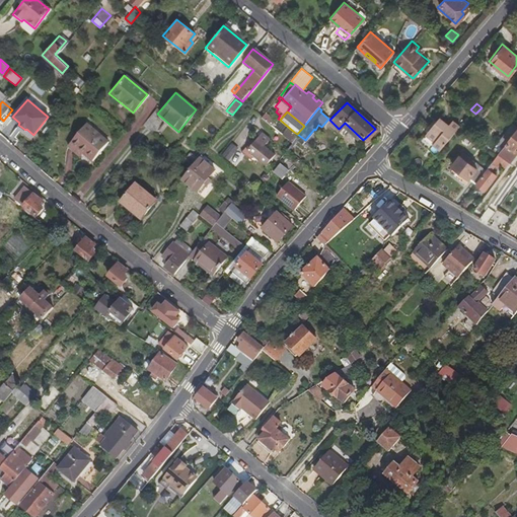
[(263,118),(288,139),(294,132),(287,126),(285,129),(275,120),(267,113),(263,118)]
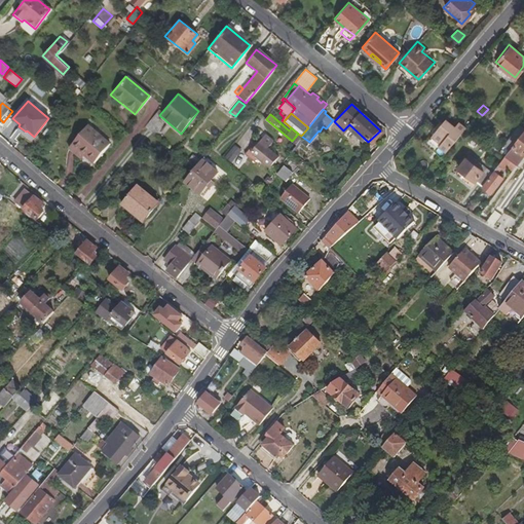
[(444,152),(464,127),(456,121),(453,126),(443,118),(429,136),(439,143),(437,146),(444,152)]
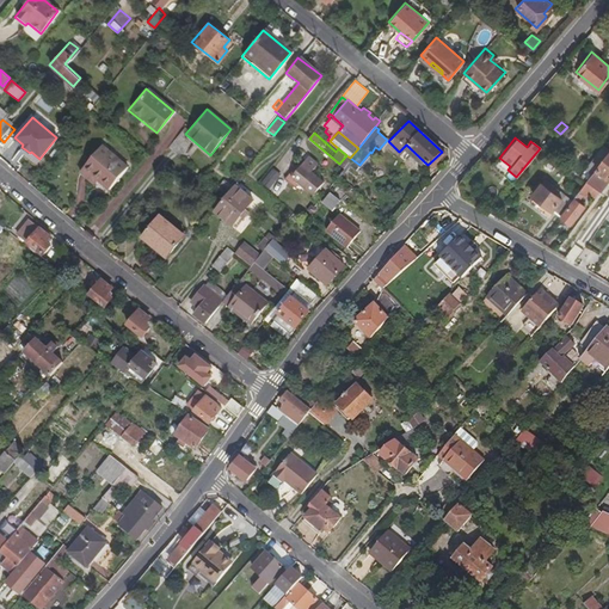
[(592,167),(608,148),(601,143),(582,167),(589,172),(592,167)]
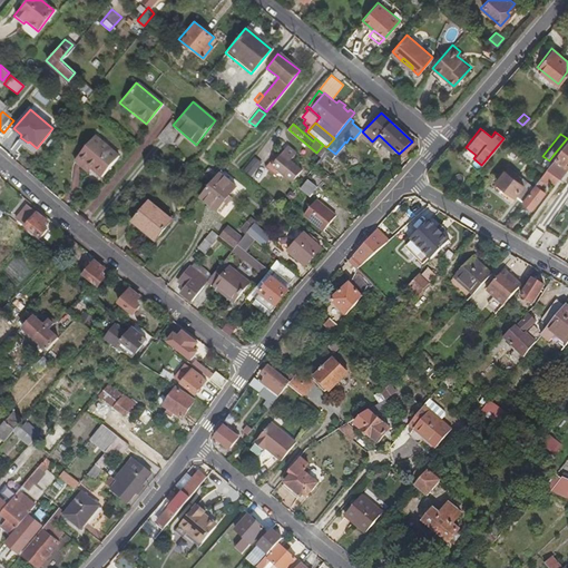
[(548,163),(544,167),(539,174),(551,183),(557,176),(567,164),(565,162),(567,156),(567,136),(567,138),(552,156),(549,160),(548,163)]
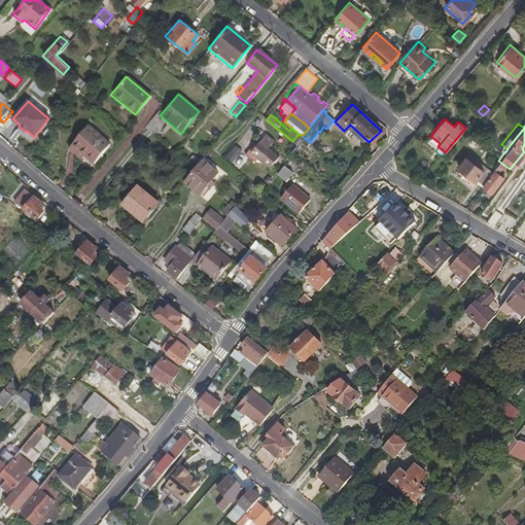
[(94,165),(109,144),(86,127),(67,150),(76,156),(79,153),(83,156),(94,165)]
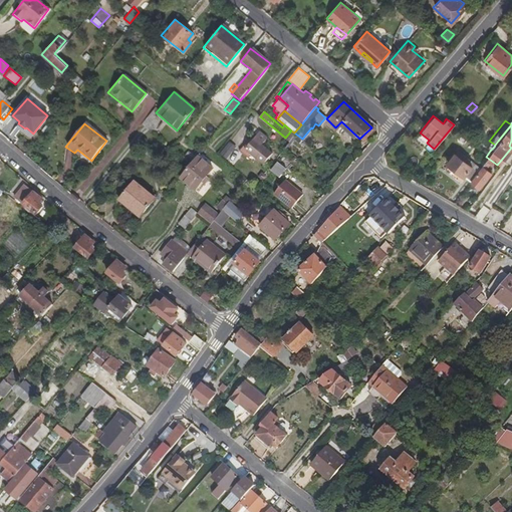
[(272,152),(262,144),(267,138),(259,131),(254,138),(253,137),(244,149),(263,164),(272,152)]
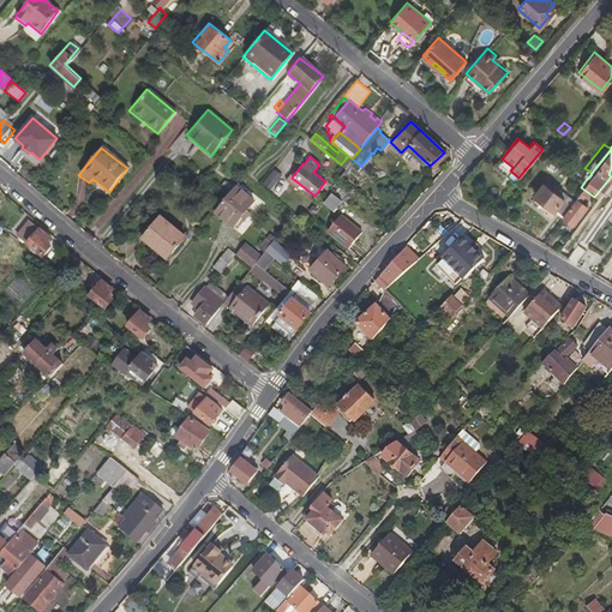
[(357,162),(352,159),(339,175),(343,179),(357,162)]
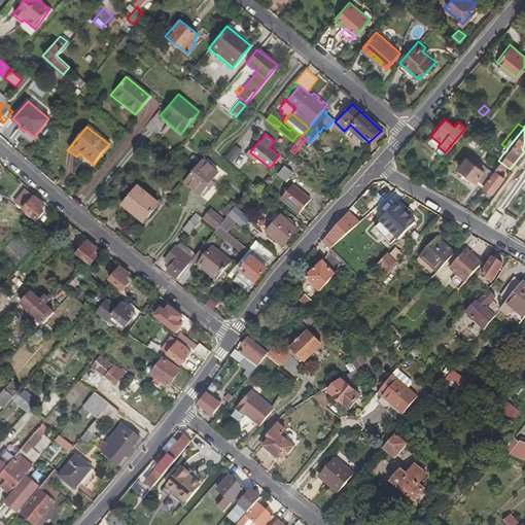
[(231,162),(240,150),(234,145),(224,156),(231,162)]
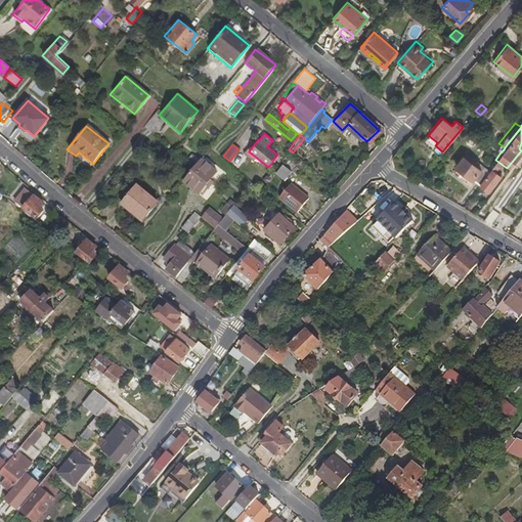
[(296,156),(289,150),(286,155),(293,160),(296,156)]
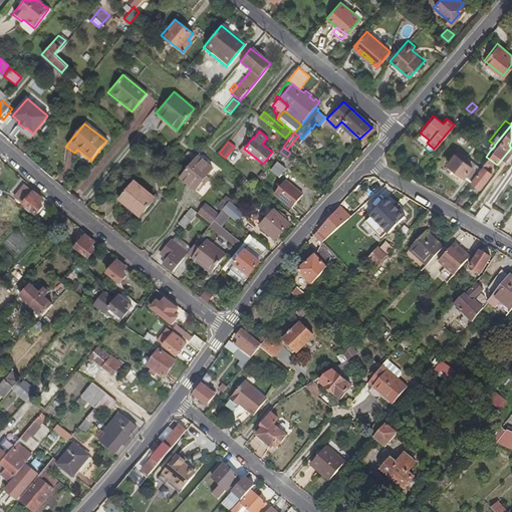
[(469,180),(479,166),(456,149),(445,163),(461,176),(463,175),(469,180)]
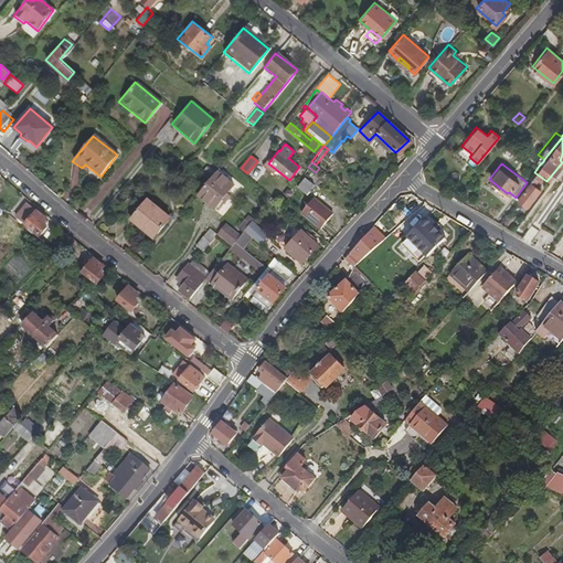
[(206,178),(213,170),(206,165),(201,172),(206,178)]
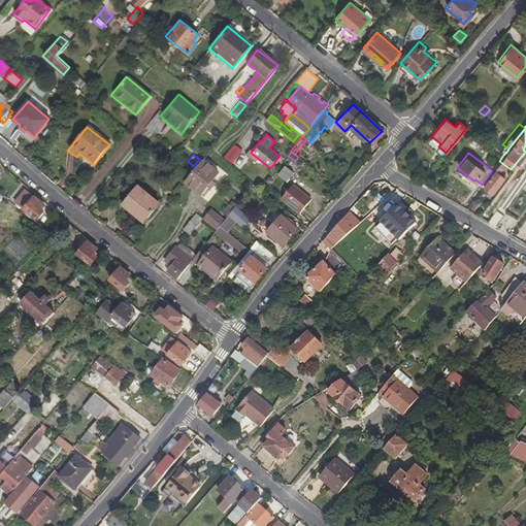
[(210,187),(214,182),(211,179),(218,171),(204,161),(206,159),(204,157),(194,168),(184,182),(200,195),(207,185),(210,187)]
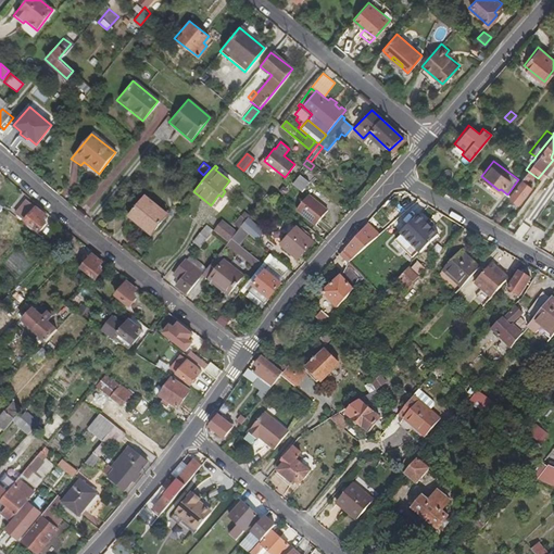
[(516,203),(529,186),(524,181),(529,175),(525,172),(518,179),(507,194),(506,196),(516,203)]
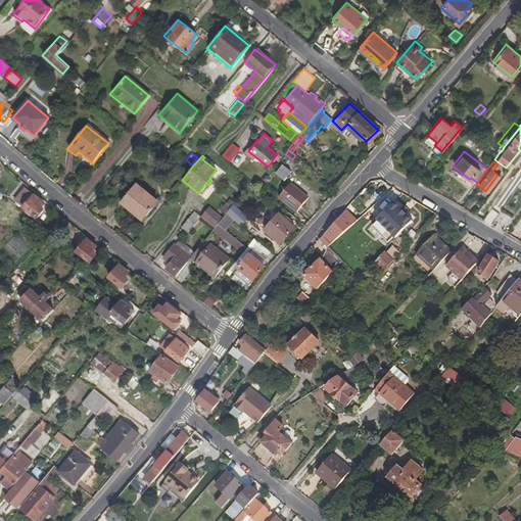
[(284,176),(290,169),(282,162),(275,172),(284,179),(285,177),(284,176)]
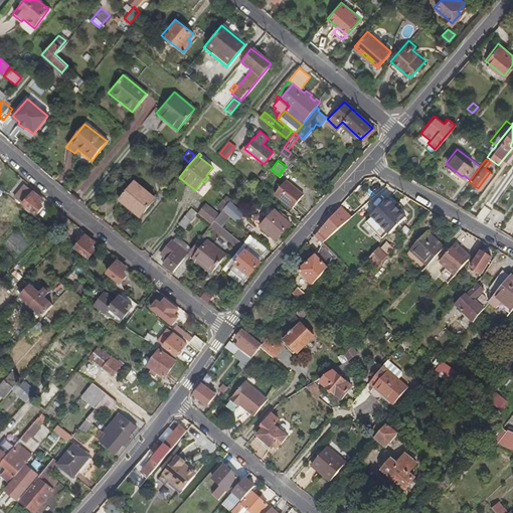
[(299,178),(306,169),(299,163),(298,163),(297,164),(291,160),(286,166),(280,173),(281,174),(292,182),(297,176),(299,178)]
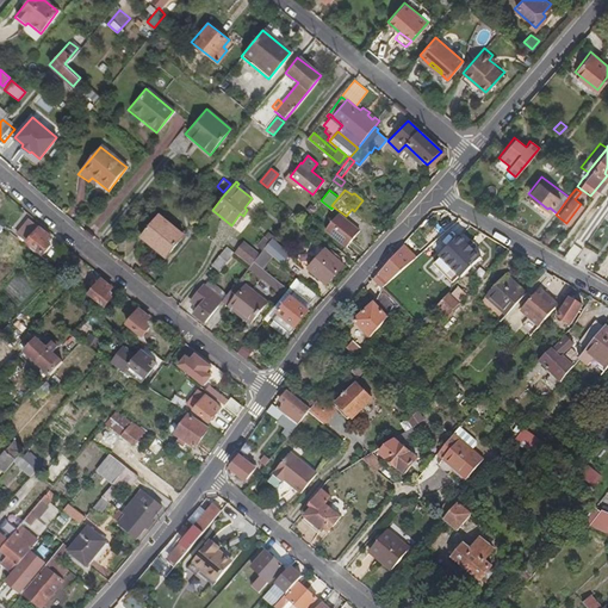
[(339,211),(324,228),(346,244),(359,228),(339,211)]
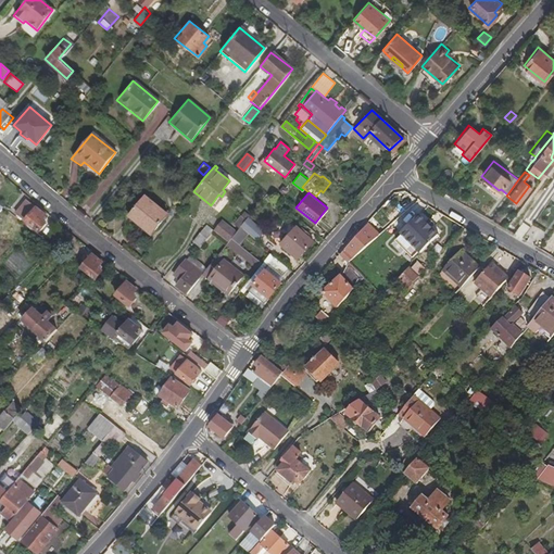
[(151,233),(168,212),(145,193),(128,214),(151,233)]
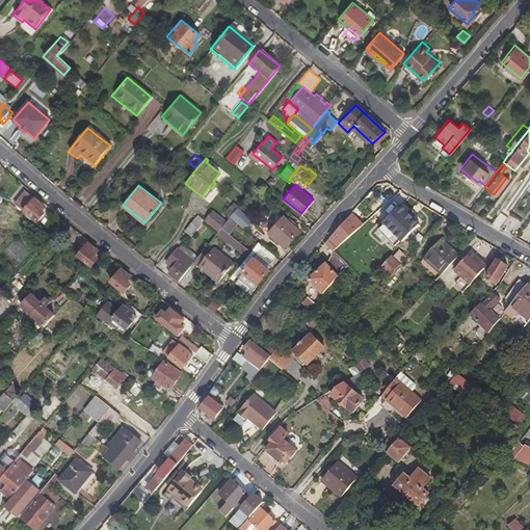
[(44,204),(26,189),(15,203),(36,220),(43,212),(40,209),(44,204)]
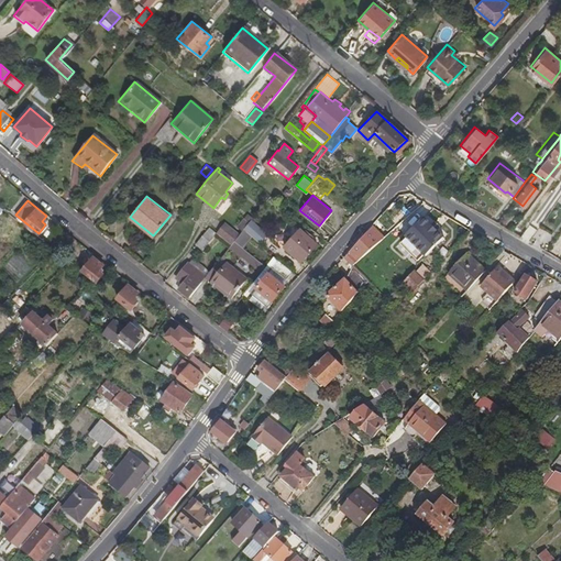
[(249,221),(252,216),(246,211),(243,217),(249,221)]
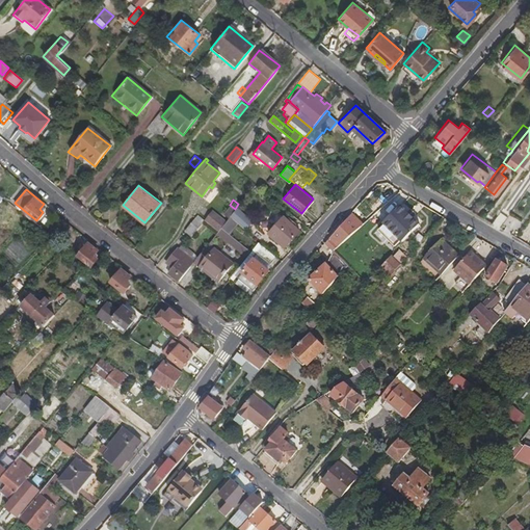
[(230,215),(235,209),(230,205),(224,211),(230,215)]
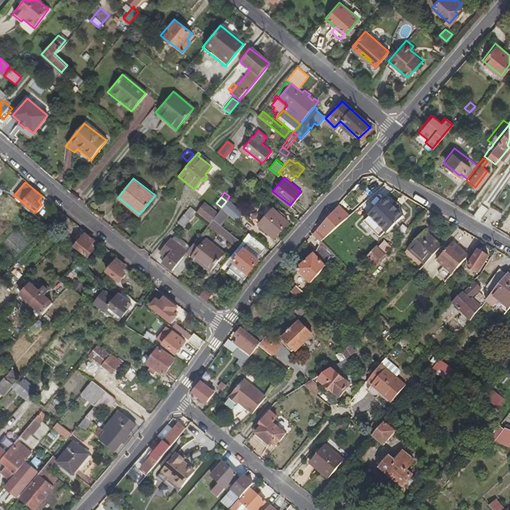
[(383,197),(365,212),(367,215),(361,220),(374,235),(380,230),(382,232),(400,217),(383,197)]
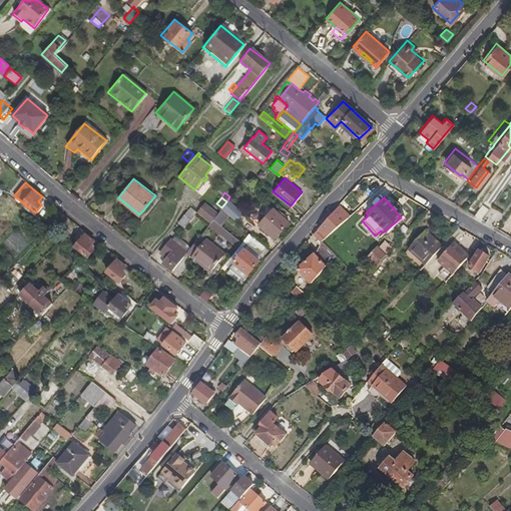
[(241,213),(226,201),(221,207),(229,213),(236,219),(241,213)]
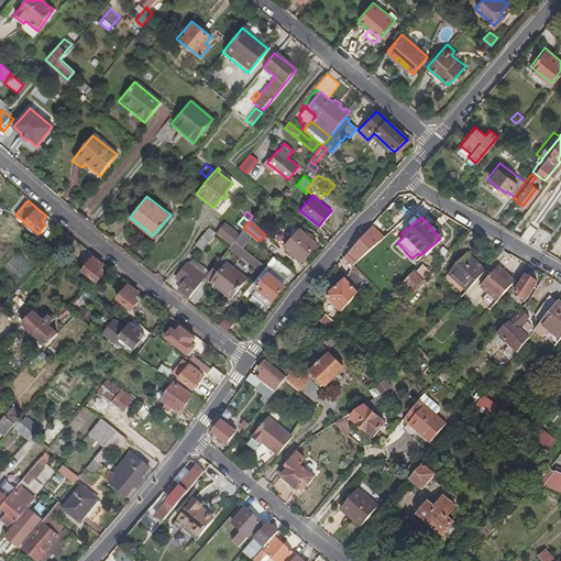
[(239,233),(224,222),(217,232),(231,243),(239,233)]
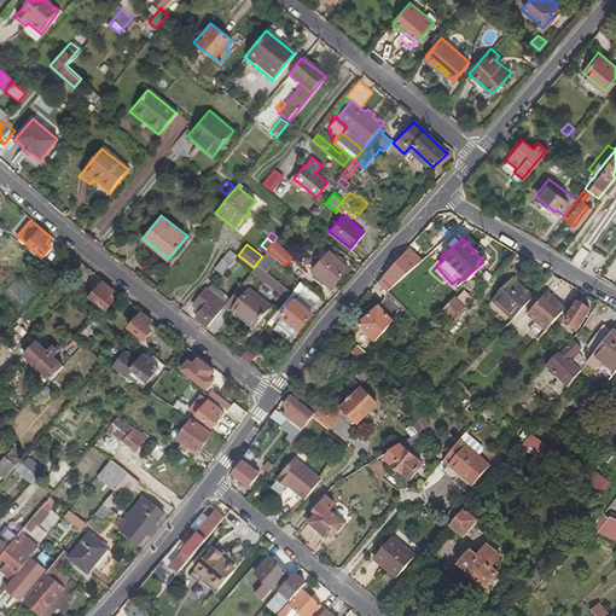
[(221,274),(236,256),(227,249),(213,267),(221,274)]
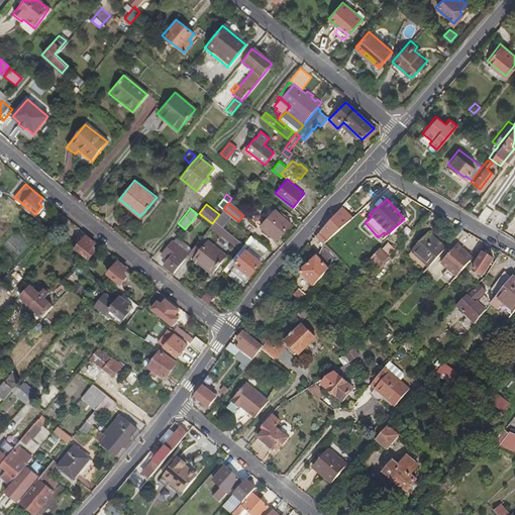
[(500,223),(504,212),(491,208),(487,219),(500,223)]
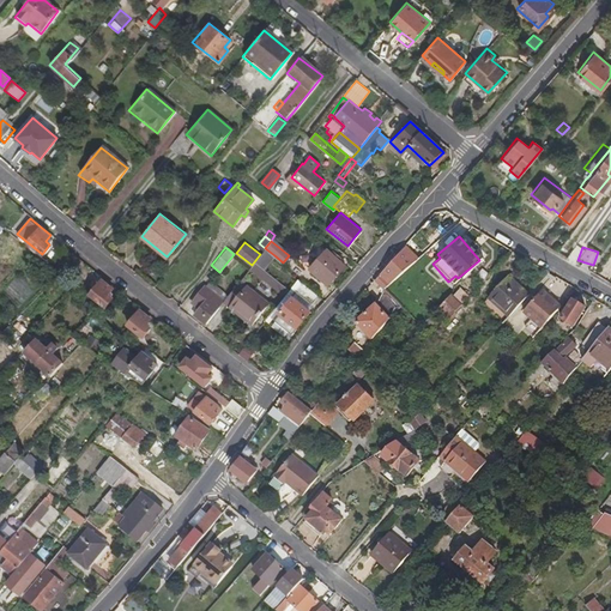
[(264,268),(274,255),(265,248),(260,254),(252,265),(286,291),(289,288),(264,268)]
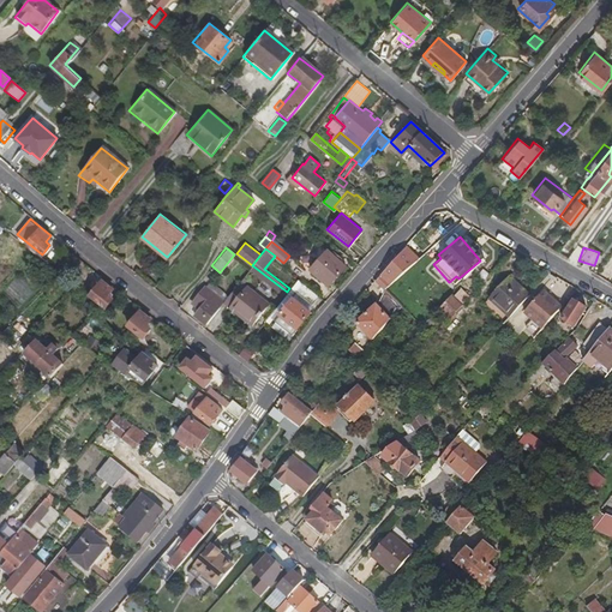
[(345,267),(325,250),(309,269),(327,287),(345,267)]
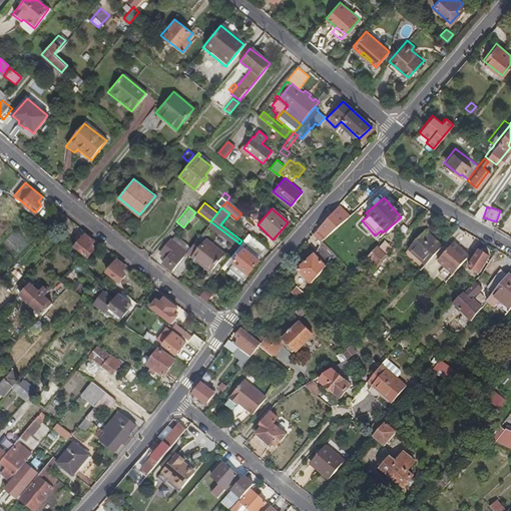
[(239,243),(210,221),(208,223),(236,246),(239,243)]
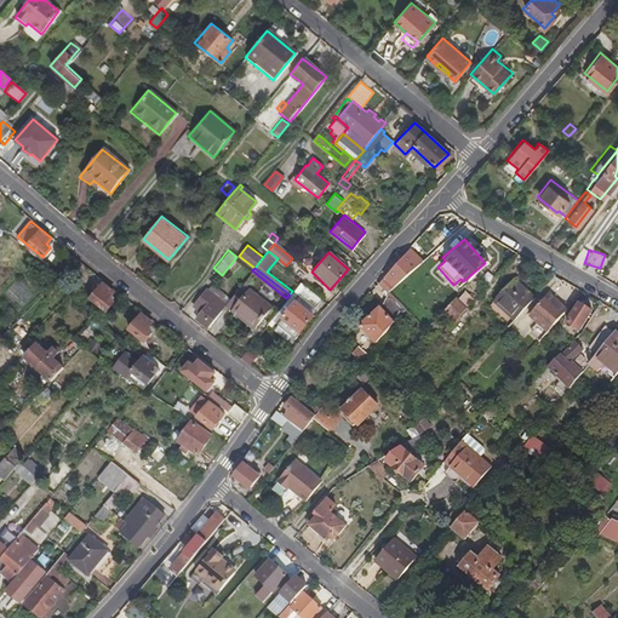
[(389,284),(381,274),(375,281),(383,290),(389,284)]
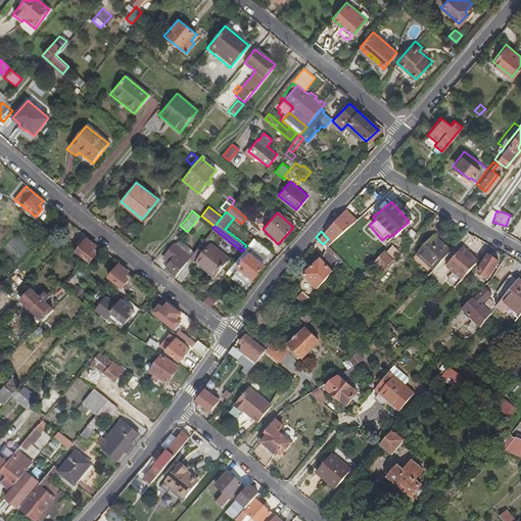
[(432,268),(450,249),(430,232),(413,251),(432,268)]
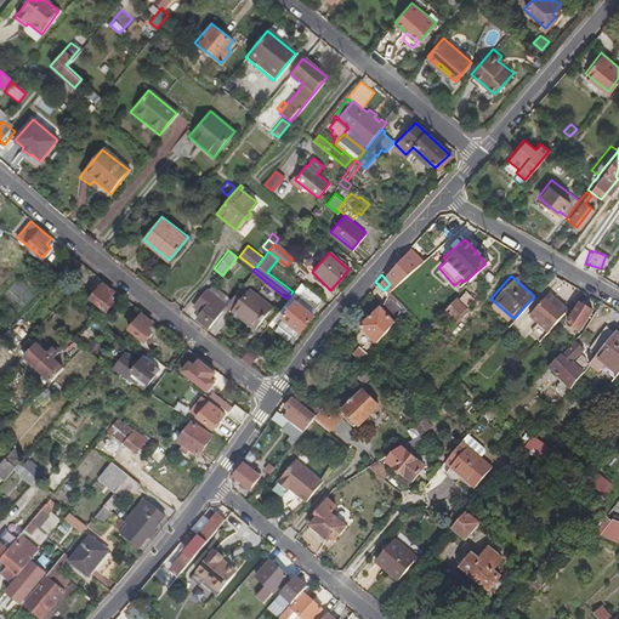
[(226,306),(231,310),(246,290),(249,287),(246,285),(249,282),(246,279),(233,296),(227,304),(226,306)]
